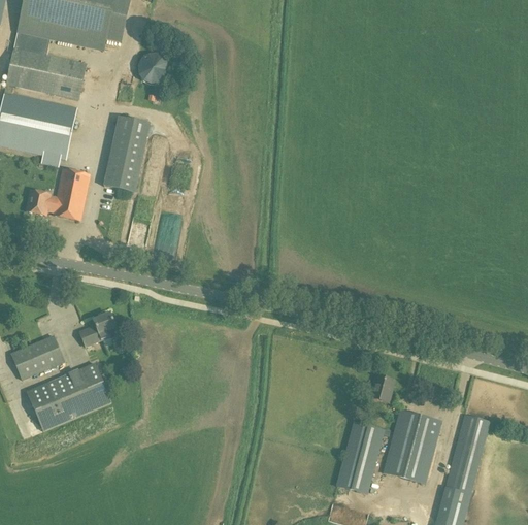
[(24,0),(0,112),(0,144),(66,159),(76,106),(11,93),(13,85),(78,98),(86,63),(46,55),(50,39),(104,51),(106,39),(122,42),(130,0),(24,0)]
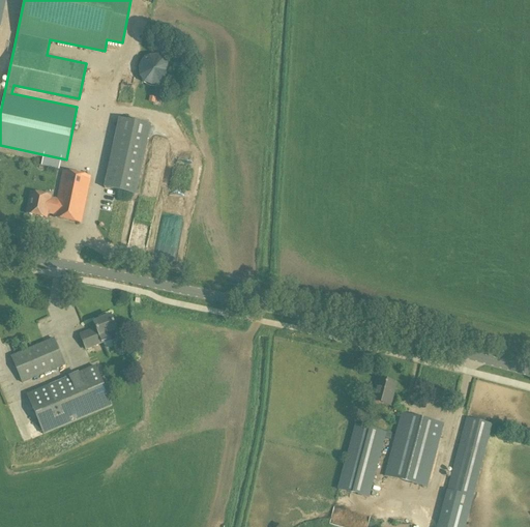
[(151,84),(159,83),(167,79),(170,70),(169,62),(165,56),(156,53),(148,54),(142,58),(138,65),(139,74),(144,81),(151,84)]
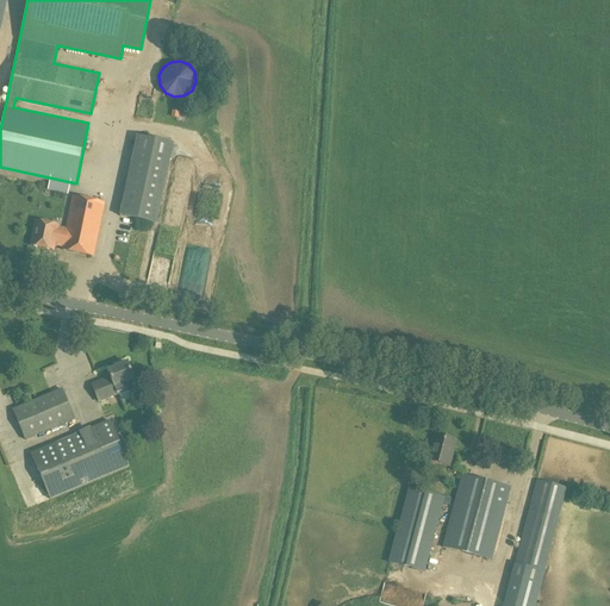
[(137,133),(120,213),(155,222),(173,141),(137,133)]
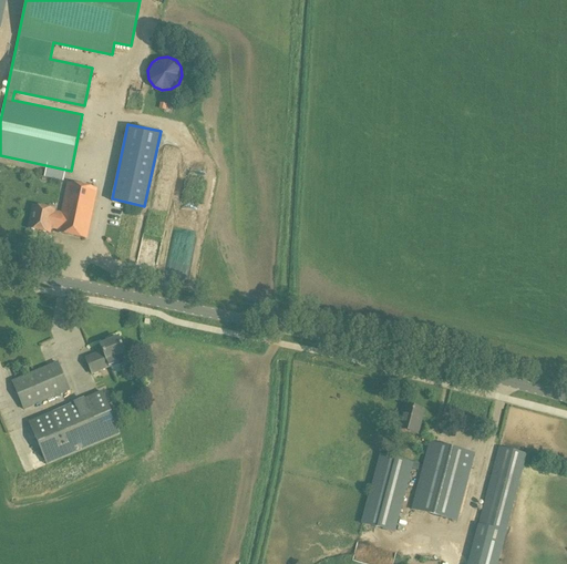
[(86,236),(96,187),(68,181),(62,211),(54,209),(54,208),(33,204),(29,227),(49,231),(50,226),(59,227),(58,231),(86,236)]
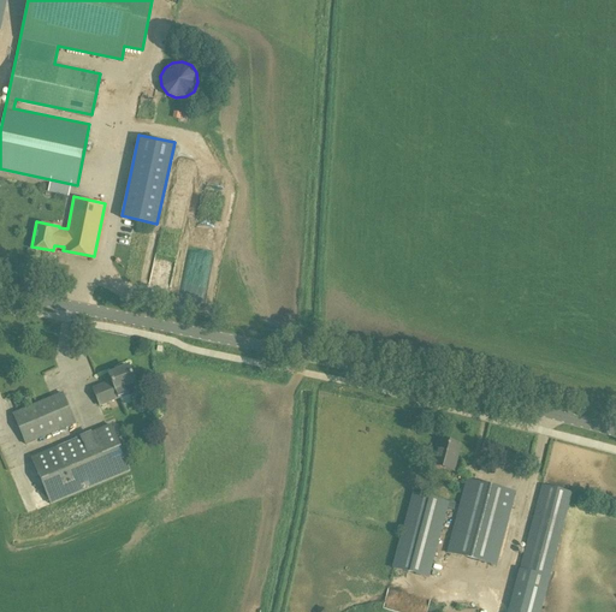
[(126,384),(135,380),(129,364),(104,375),(106,381),(93,387),(100,403),(129,391),(126,384)]
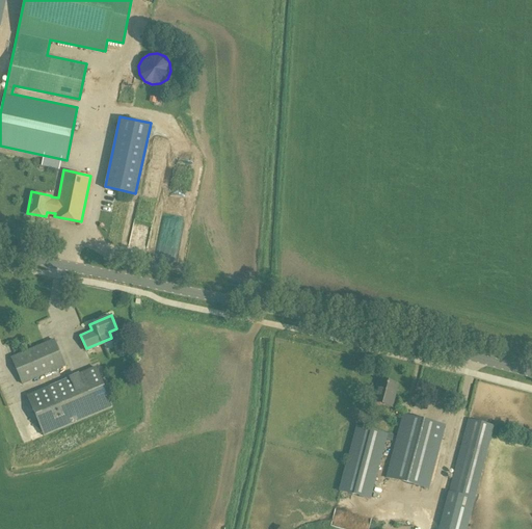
[(22,382),(32,378),(65,365),(54,337),(10,354),(22,382)]
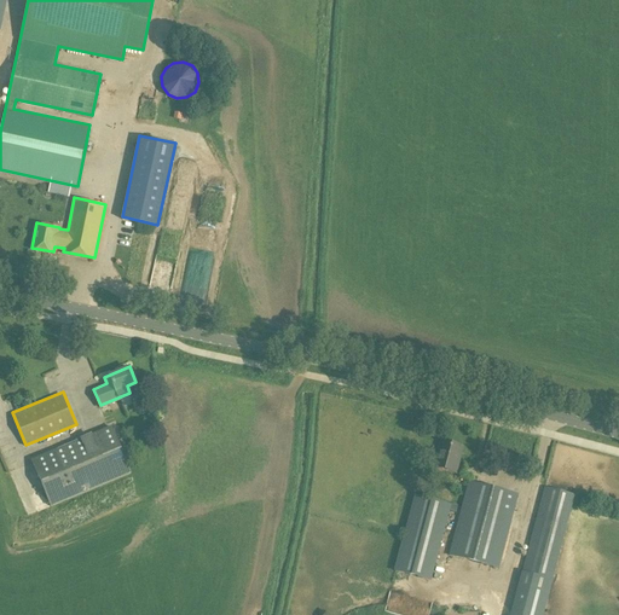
[(51,504),(131,470),(111,425),(32,458),(51,504)]
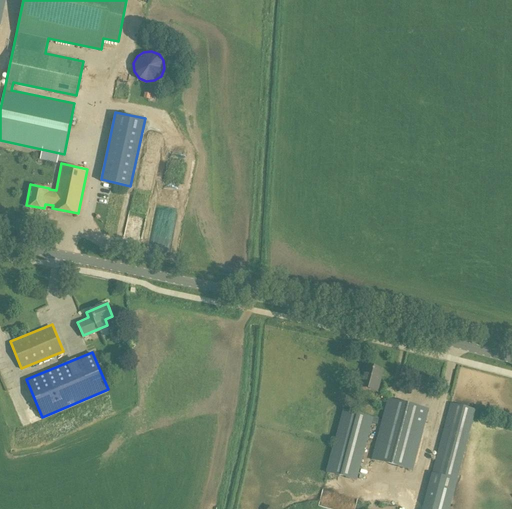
[(377,390),(381,374),(380,374),(382,367),(365,363),(362,372),(364,373),(360,386),(377,390)]
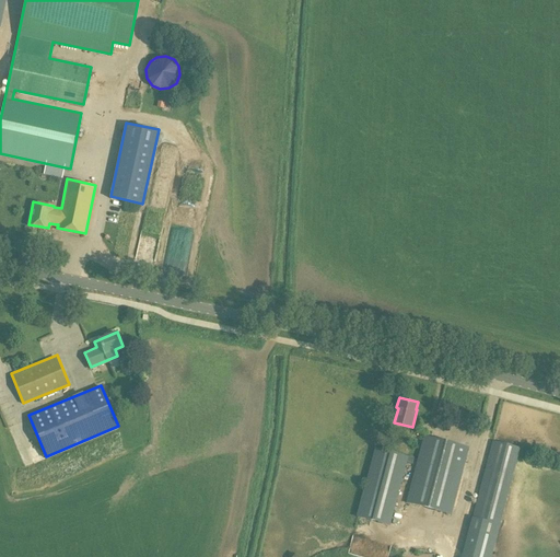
[(452,513),(469,445),(423,433),(406,501),(452,513)]
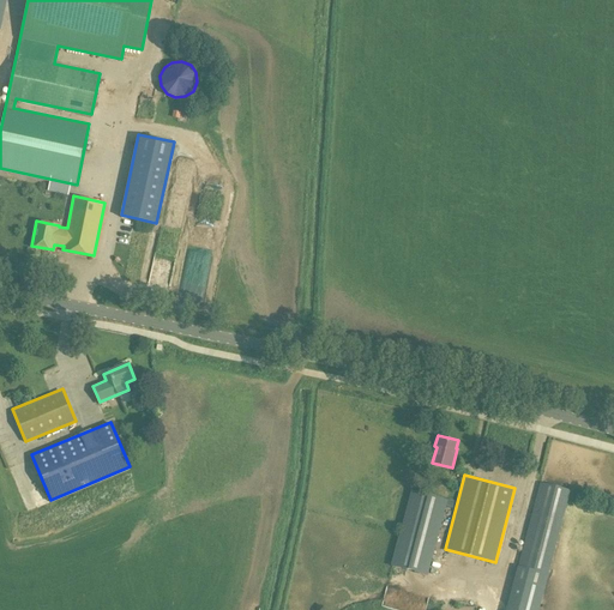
[(539,609),(546,586),(571,488),(540,481),(515,578),(505,609),(539,609)]
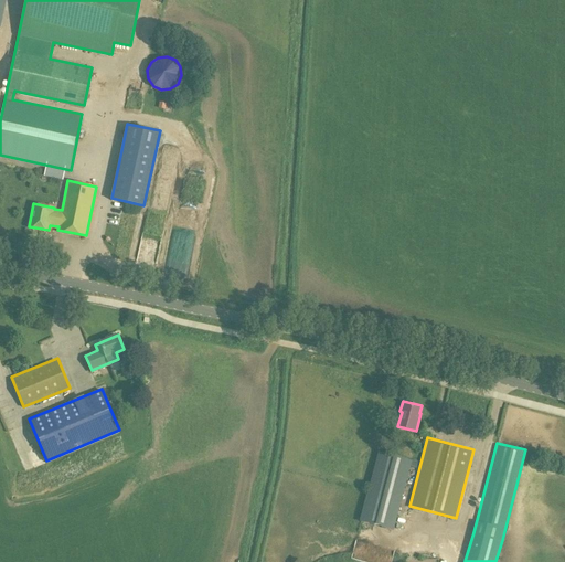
[(394,529),(412,459),(377,451),(360,520),(394,529)]
